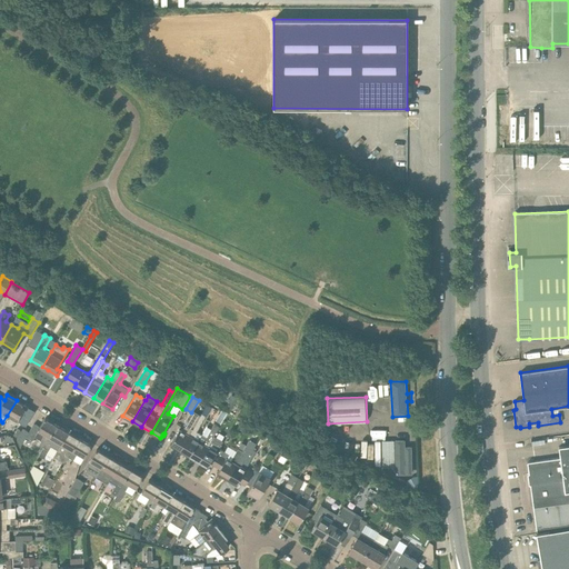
[(7,416),(8,416),(26,427),(35,411),(17,400),(7,416)]
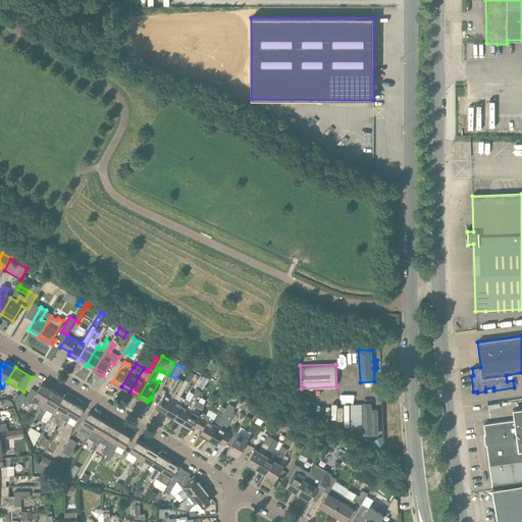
[(156,408),(165,413),(176,396),(186,379),(185,379),(184,381),(177,377),(167,396),(165,394),(156,408)]
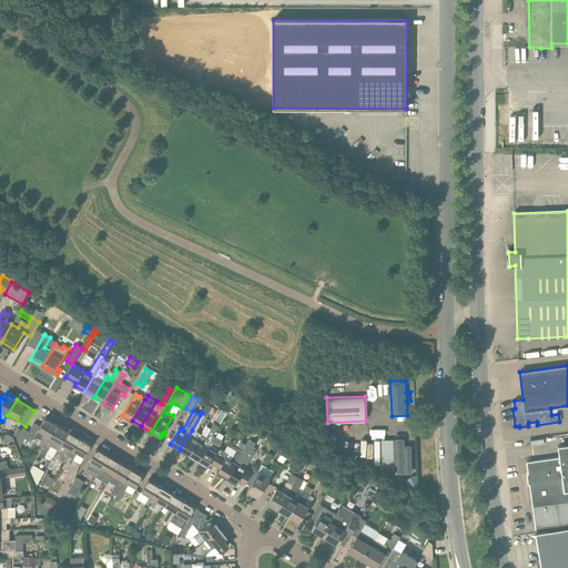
[(180,449),(189,455),(202,434),(196,430),(205,415),(202,413),(192,430),(180,449)]
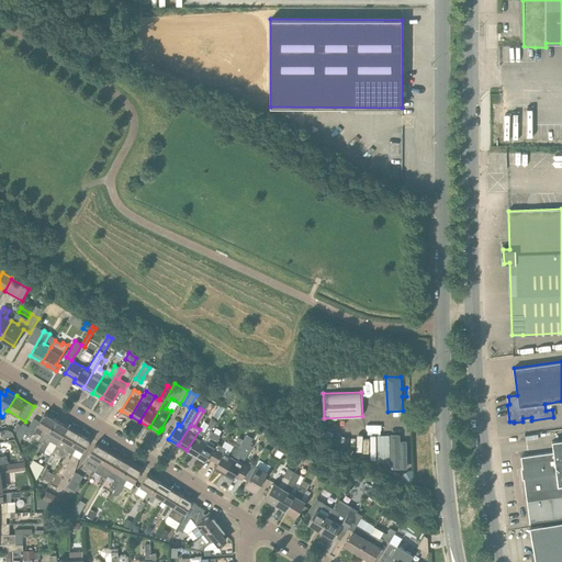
[(43,441),(56,419),(45,413),(40,422),(34,418),(29,427),(25,431),(32,436),(35,431),(41,435),(38,439),(43,441)]
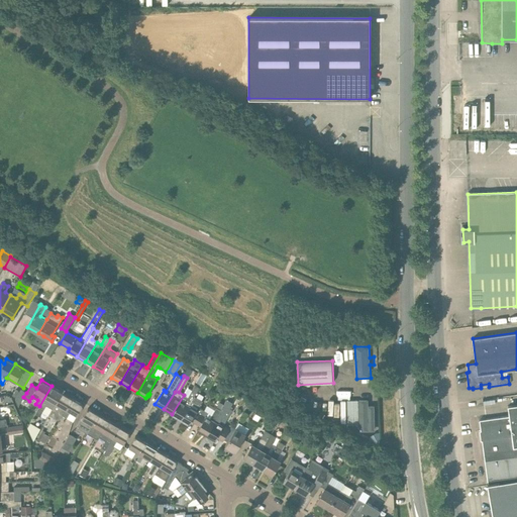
[(184,395),(172,414),(181,419),(194,396),(199,388),(195,385),(192,390),(188,388),(184,395)]
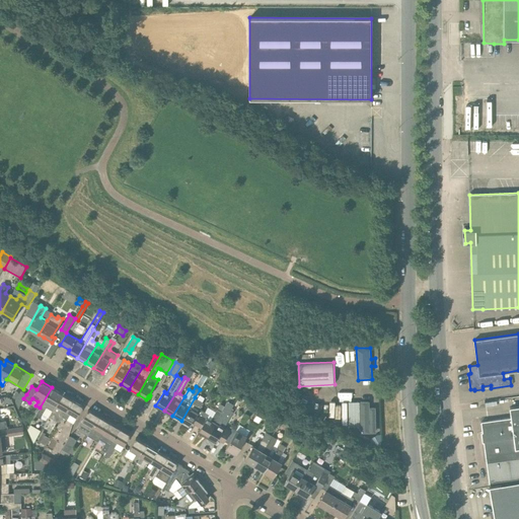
[(35,415),(41,418),(47,406),(53,411),(62,394),(52,387),(40,408),(35,415)]
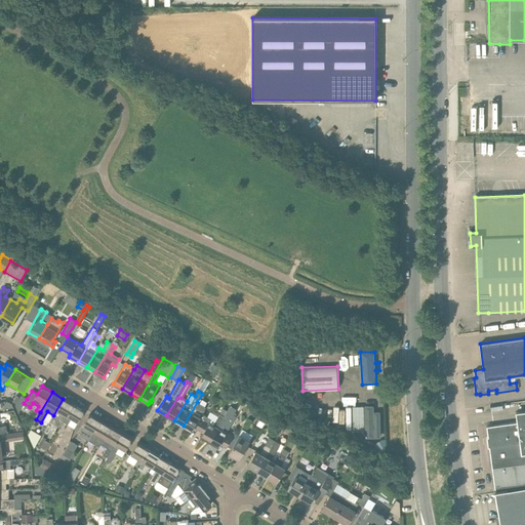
[(227,393),(224,398),(229,401),(232,396),(227,393)]
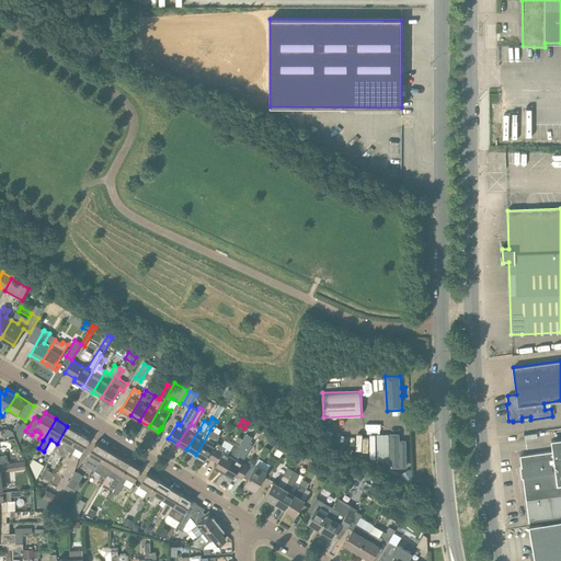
[(20,441),(25,431),(29,426),(23,423),(21,425),(18,432),(16,433),(20,441)]
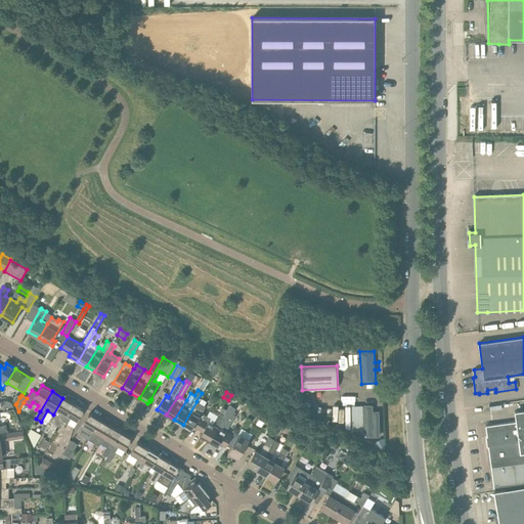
[(62,421),(73,404),(62,398),(53,415),(52,415),(62,421)]
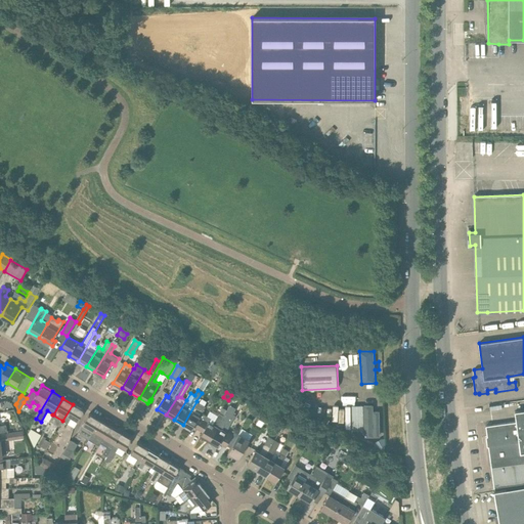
[(191,430),(193,427),(199,429),(207,416),(202,412),(206,406),(197,401),(183,425),(191,430)]
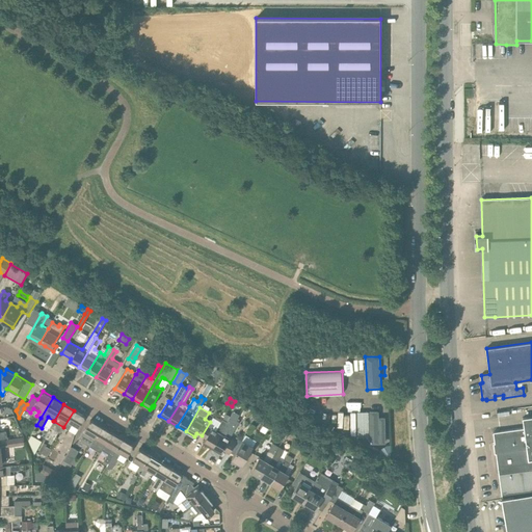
[(72,424),(79,428),(85,417),(74,410),(63,427),(69,430),(72,424)]
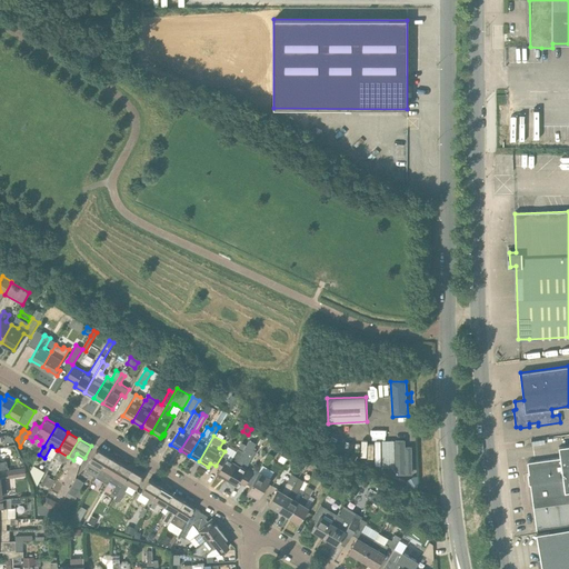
[(395,468),(393,440),(381,441),(382,468),(395,468)]
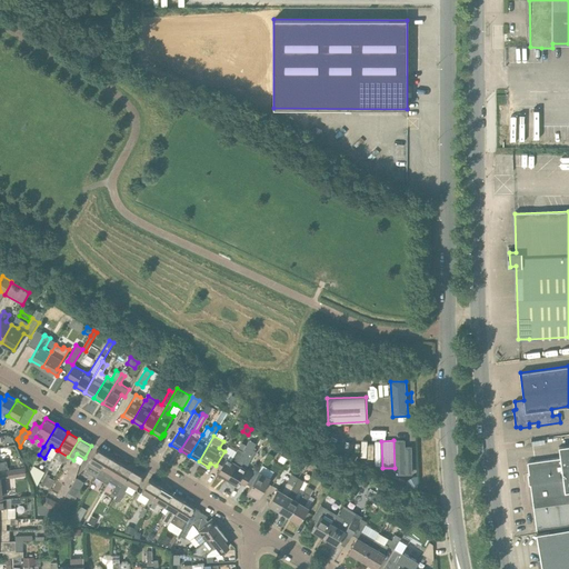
[(406,440),(395,441),(396,476),(412,475),(412,447),(406,447),(406,440)]
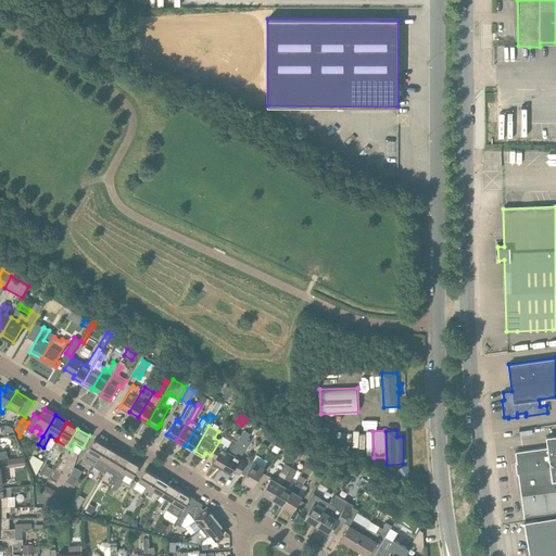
[(215,458),(213,462),(222,467),(236,444),(238,441),(241,436),(236,432),(226,450),(222,447),(224,444),(219,441),(211,455),(215,458)]
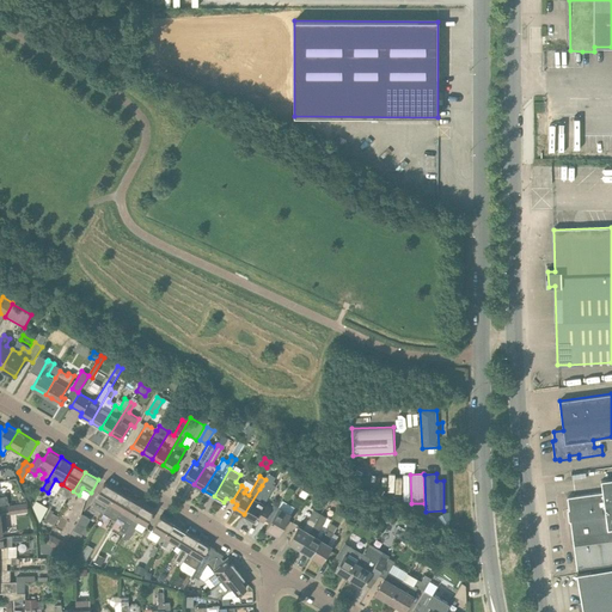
[(568,497),(574,545),(576,569),(611,564),(611,478),(601,481),(603,493),(568,497)]
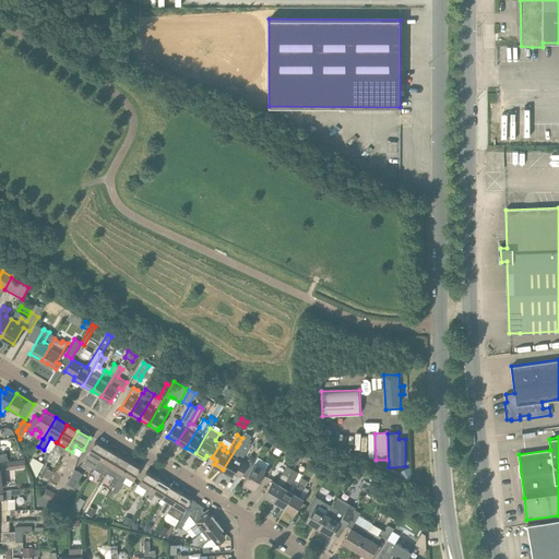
[(280,455),(286,443),(280,440),(273,452),(280,455)]
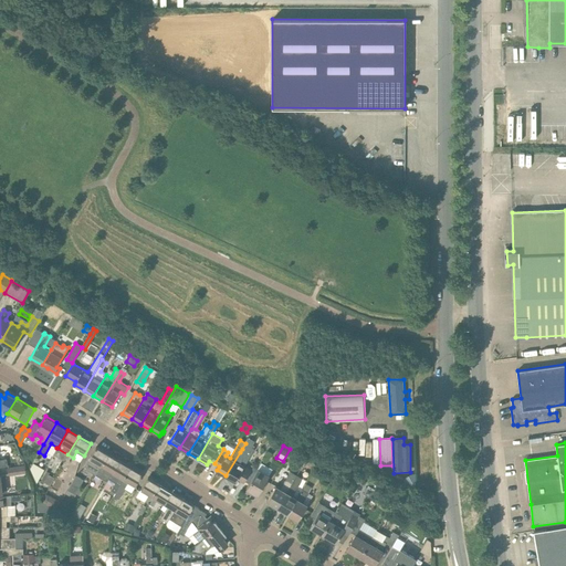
[(84,468),(95,474),(108,453),(96,447),(84,468)]
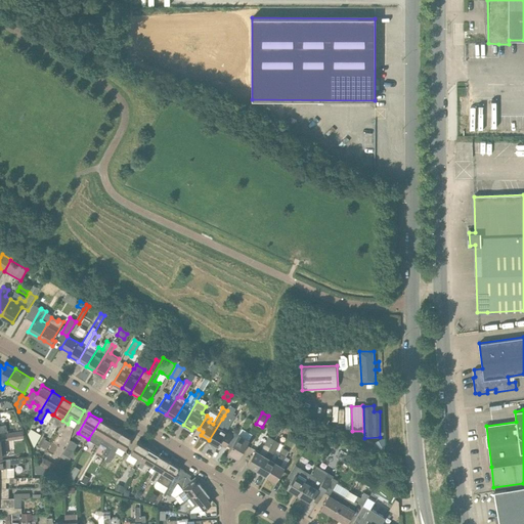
[(222,419),(209,440),(218,446),(219,443),(226,447),(233,435),(226,431),(230,424),(222,419)]
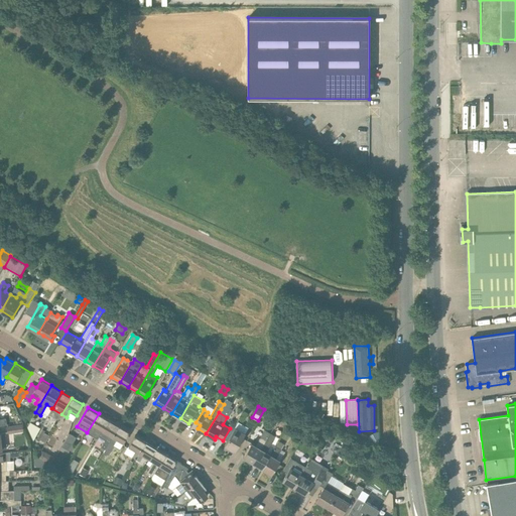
[(98,438),(99,436),(109,419),(99,413),(87,432),(98,438)]
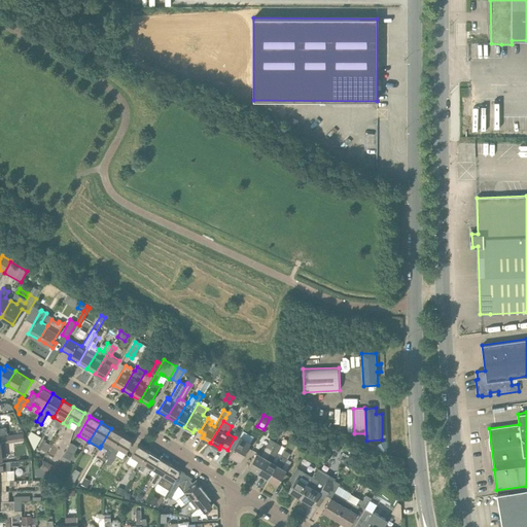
[(102,459),(106,461),(121,434),(111,428),(101,446),(108,449),(102,459)]
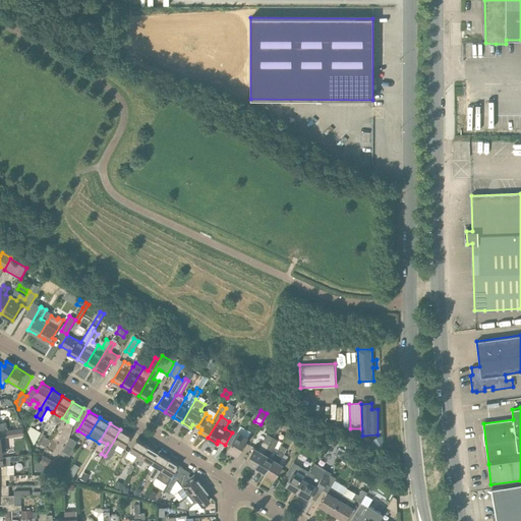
[(27,431),(34,445),(41,432),(31,426),(27,431)]
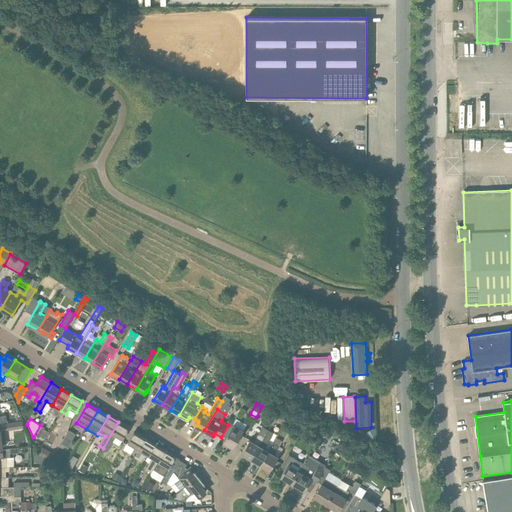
[(8,430),(23,428),(23,421),(7,423),(8,430)]
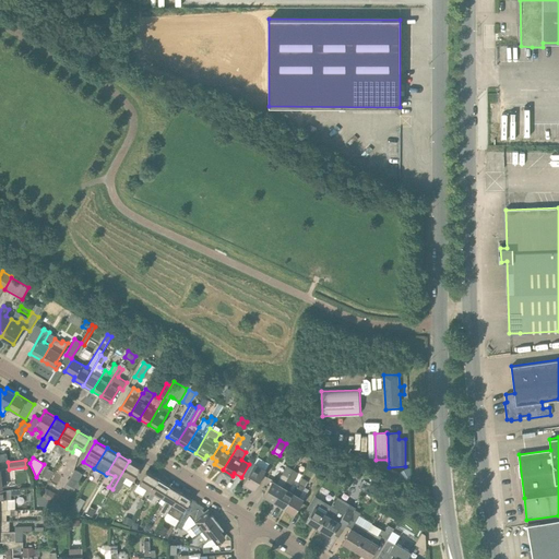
[(127,476),(133,480),(141,468),(129,461),(113,489),(111,490),(117,494),(123,483),(127,476)]
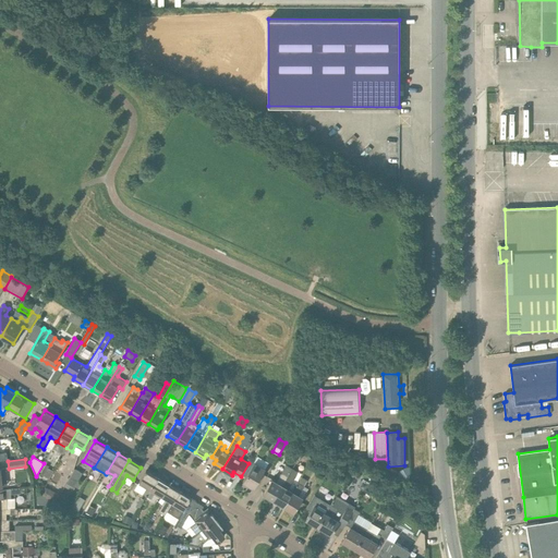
[(266,469),(254,462),(243,482),(254,488),(266,469)]
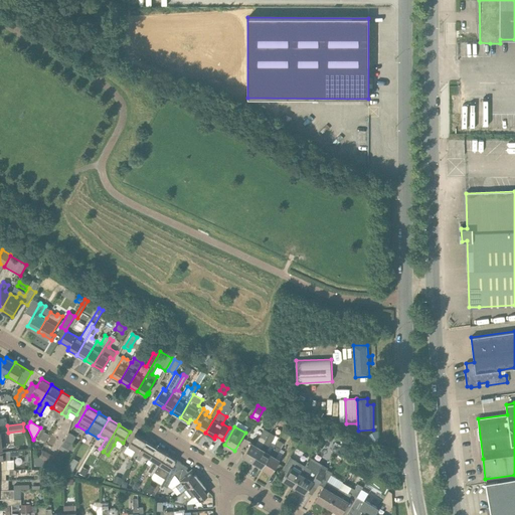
[(251,442),(242,456),(252,462),(266,440),(270,433),(265,430),(255,444),(251,442)]
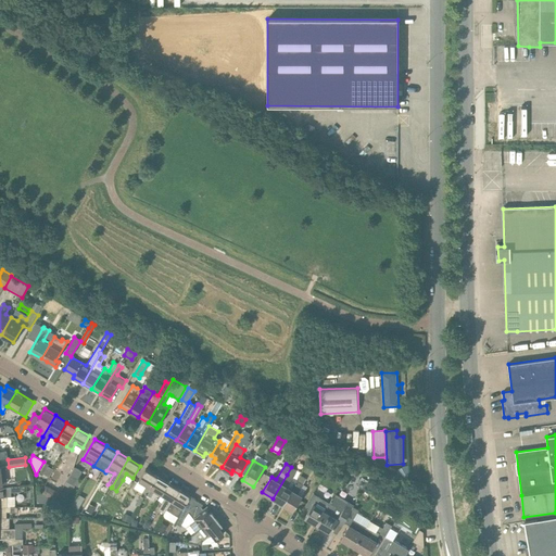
[(53,469),(48,466),(43,474),(49,477),(53,469)]
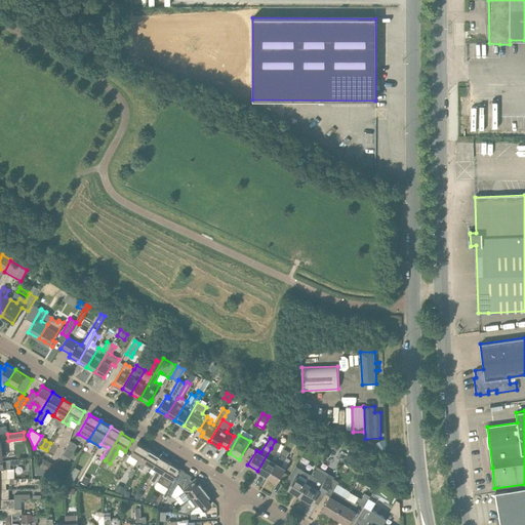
[(70,458),(77,445),(70,442),(63,454),(70,458)]
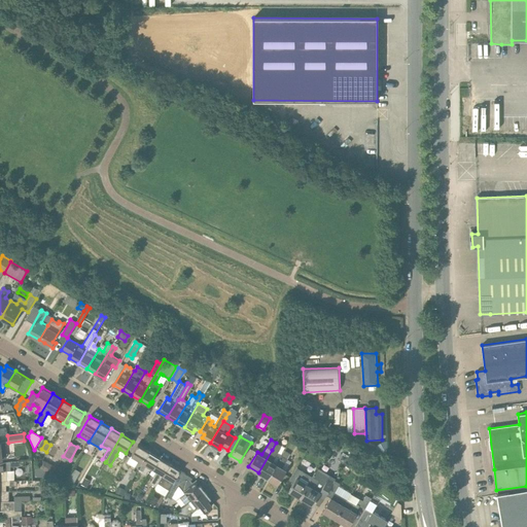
[(135,466),(138,468),(148,451),(138,445),(131,456),(138,460),(135,466)]
